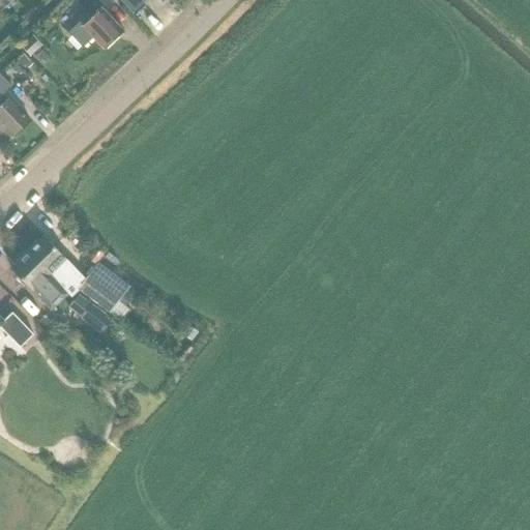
[(0,0),(0,5),(3,8),(11,2),(9,0),(0,0)]
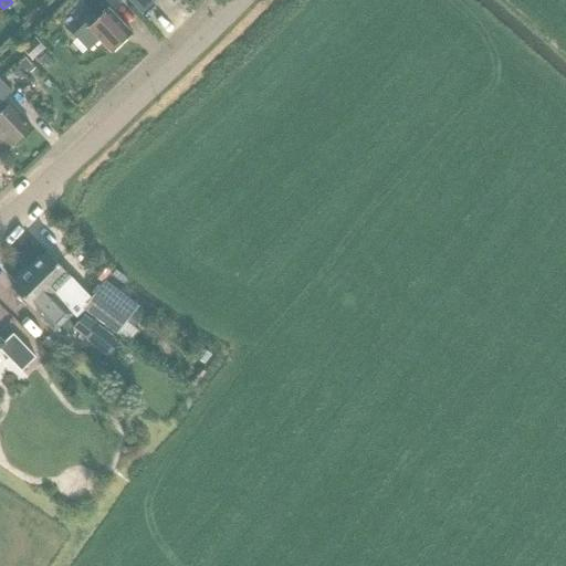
[(112,54),(132,34),(108,9),(117,0),(116,0),(80,0),(93,13),(83,22),(85,24),(73,35),(87,52),(98,41),(112,54)]
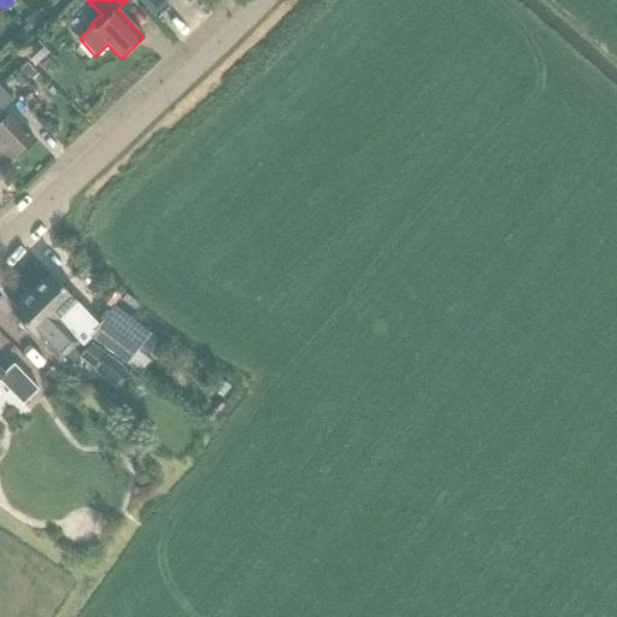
[(139,0),(153,15),(168,0),(139,0)]
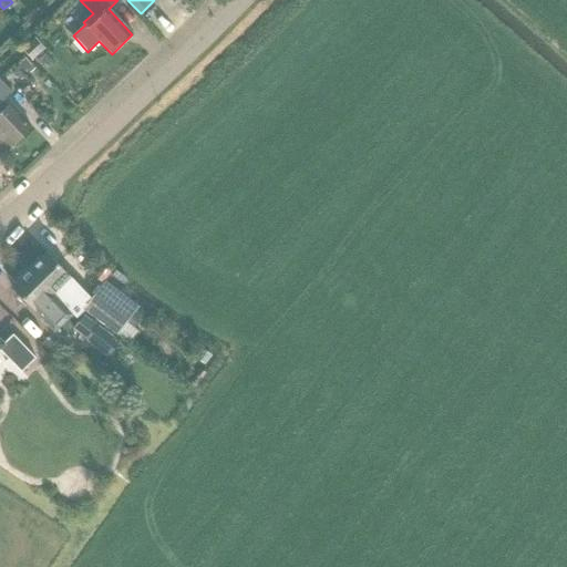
[(44,49),(34,37),(34,38),(21,50),(31,61),(44,49)]
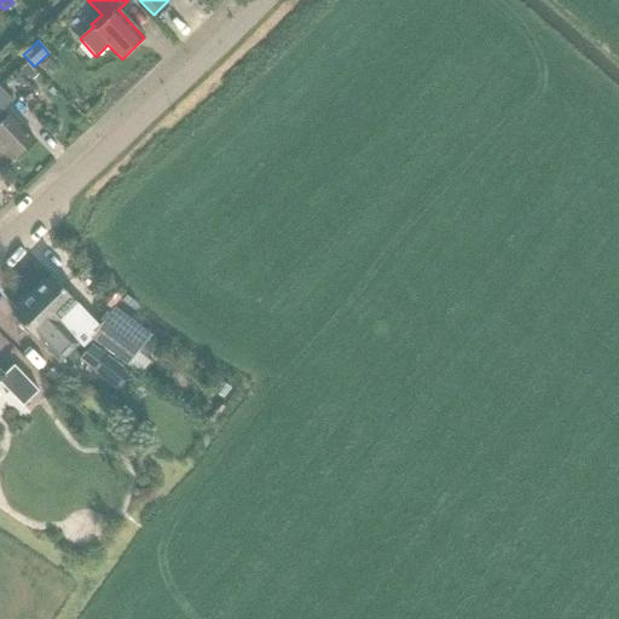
[(38,74),(27,63),(23,65),(18,71),(29,82),(38,74)]
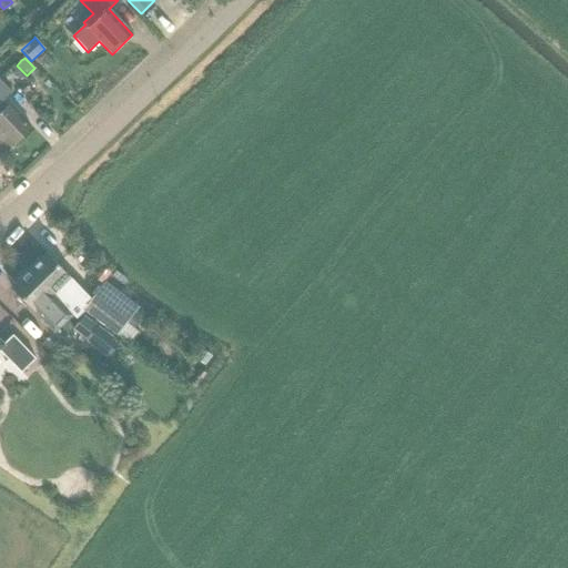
[(0,102),(11,91),(0,80),(0,102)]
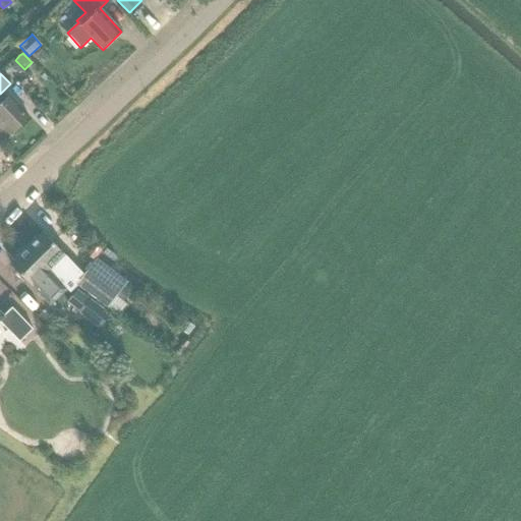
[(30,119),(7,96),(0,103),(0,134),(5,140),(13,133),(14,133),(30,119)]
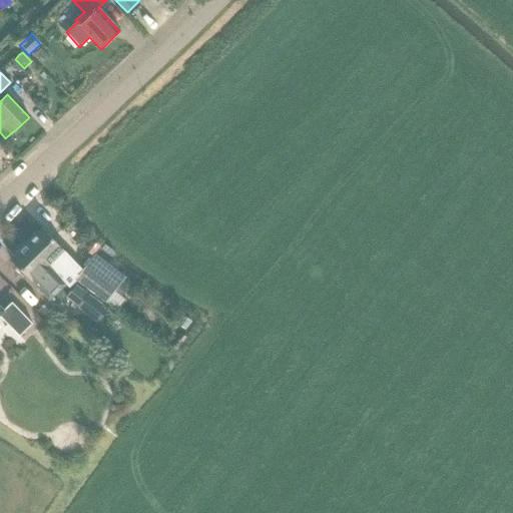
[(56,275),(64,285),(69,289),(77,281),(105,302),(125,277),(95,254),(78,277),(66,265),(65,266),(57,257),(63,250),(41,228),(27,241),(46,261),(43,264),(46,268),(49,264),(58,273),(56,275)]
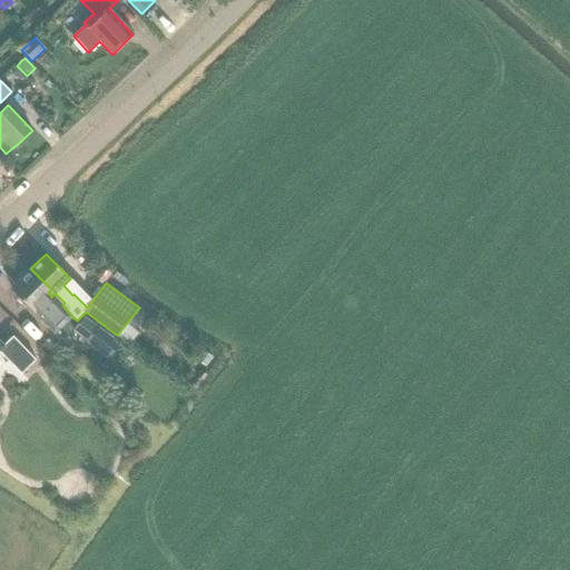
[(110,274),(101,266),(100,266),(92,277),(102,285),(110,274)]
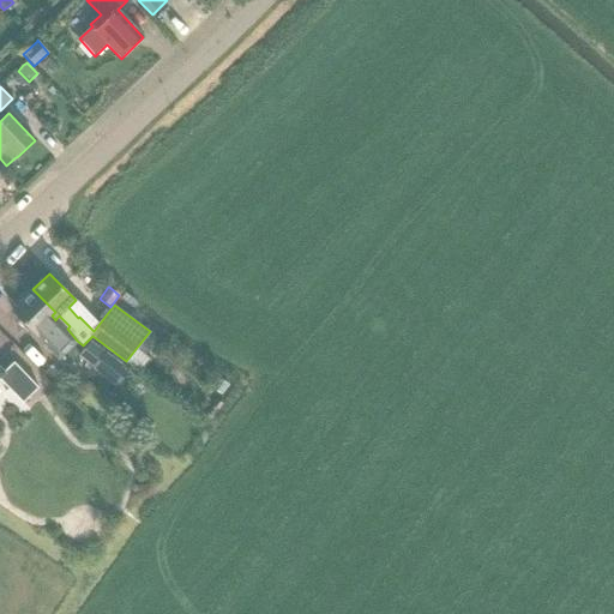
[(58,359),(77,341),(67,329),(70,326),(59,315),(55,320),(52,315),(55,312),(32,289),(11,311),(58,359)]
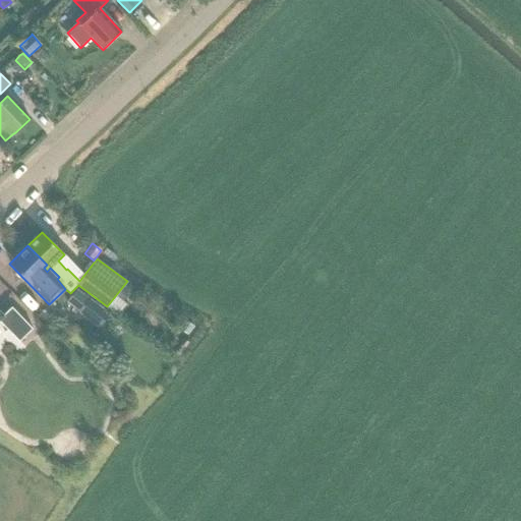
[(76,289),(66,302),(78,311),(78,312),(99,329),(110,314),(90,298),(90,299),(76,289)]
